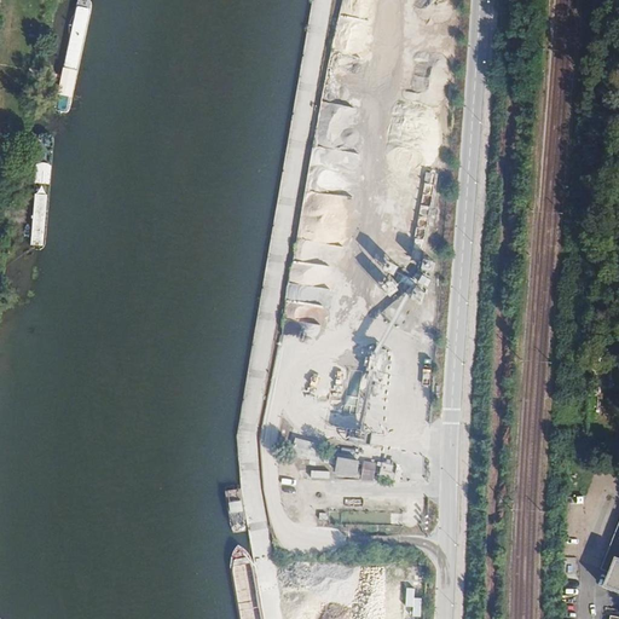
[(374,11),(375,0),(343,0),(343,5),(374,11)]
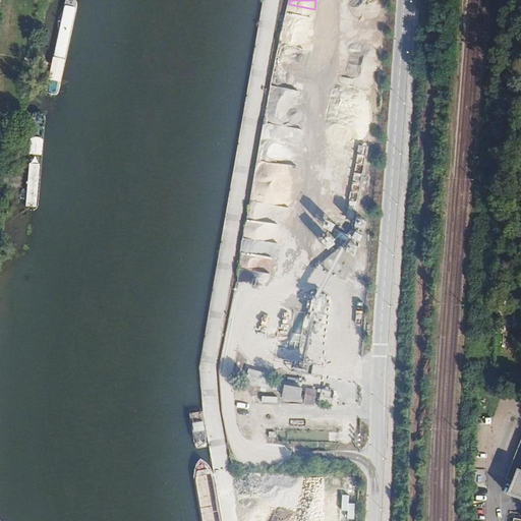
[(311,31),(310,10),(295,11),(295,6),(288,7),(289,25),(300,25),(301,31),(311,31)]
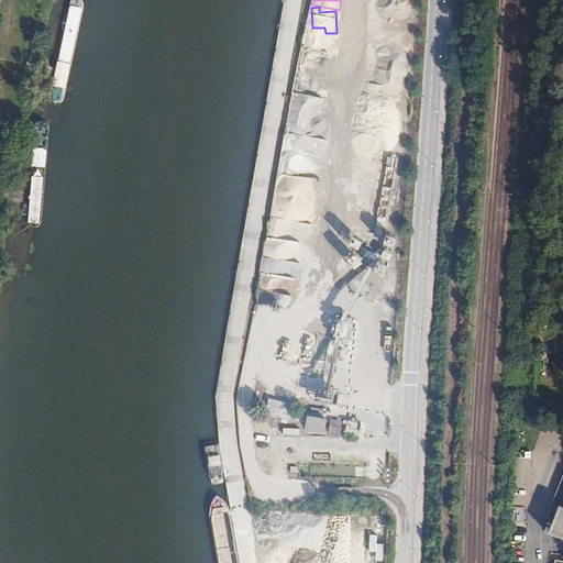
[(306,70),(297,69),(287,131),(320,136),(327,99),(302,95),(306,70)]
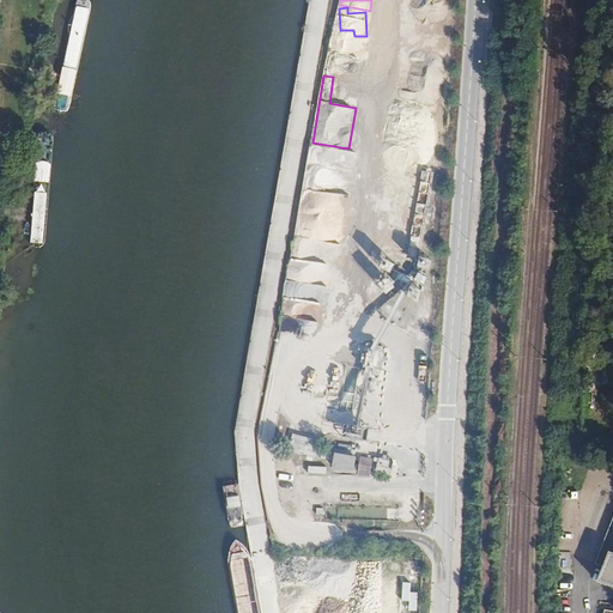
[(299,334),(301,321),(284,320),(284,334),(299,334)]
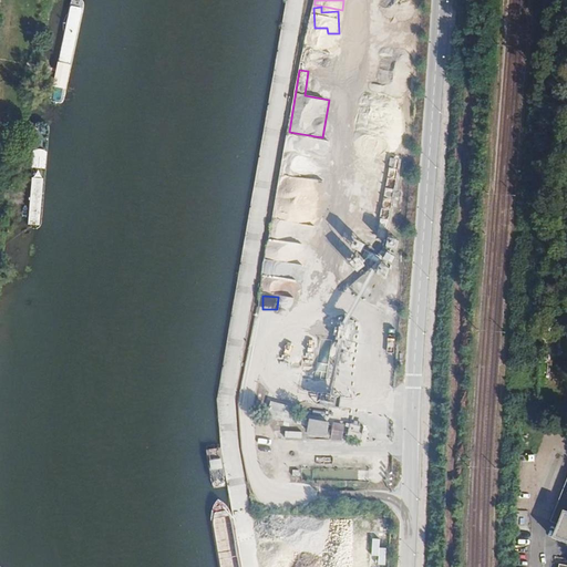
[(310,381),(310,387),(319,387),(319,391),(329,391),(329,381),(310,381)]
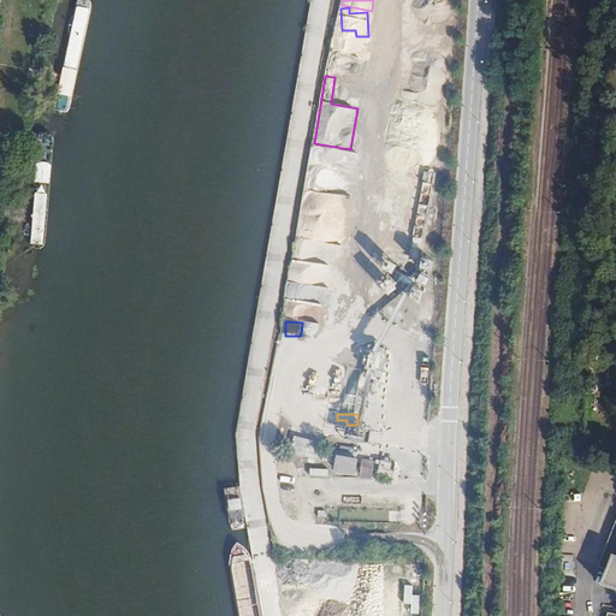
[(298,458),(319,462),(320,455),(321,445),(301,442),(298,458)]
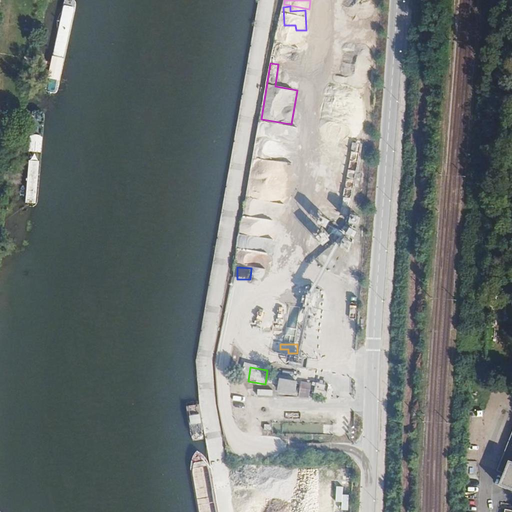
[(266,378),(265,384),(278,386),(279,380),(266,378)]
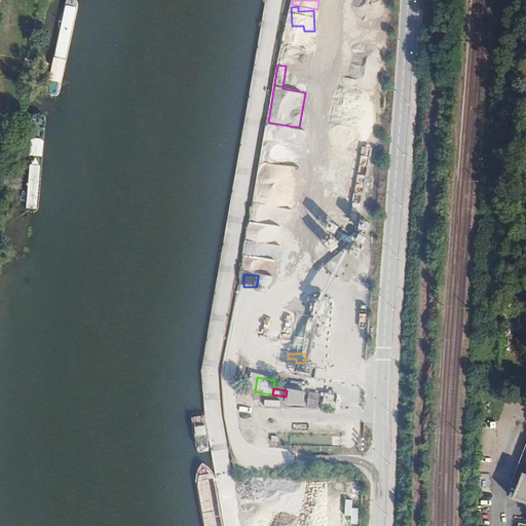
[(286,397),(272,395),(272,399),(251,396),(249,406),(265,408),(266,405),(279,407),(279,404),(285,404),(285,402),(302,404),(304,392),(287,390),(286,397)]
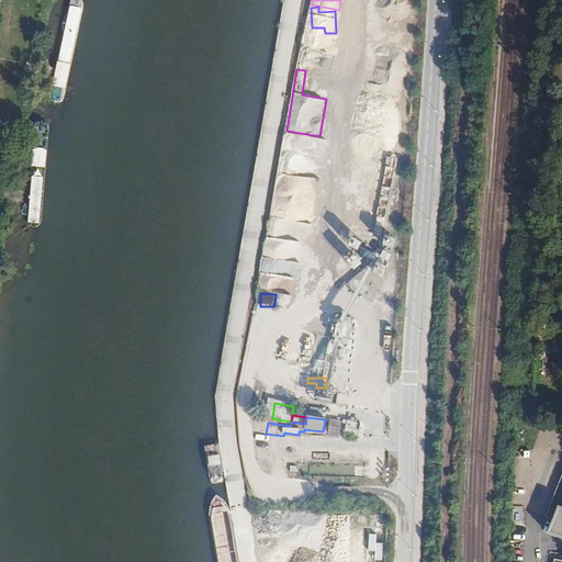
[(341,434),(343,426),(329,424),(328,431),(341,434)]
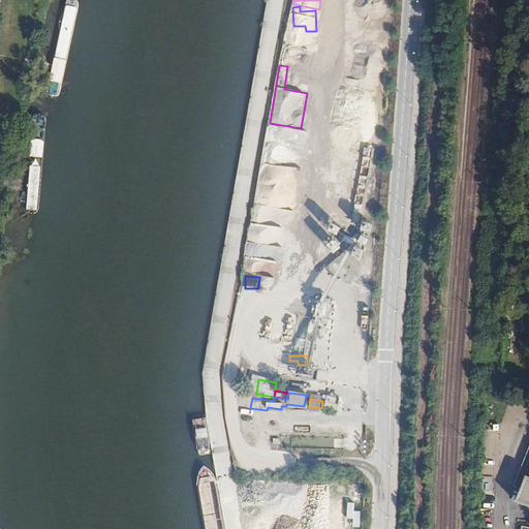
[(528,446),(519,474),(525,476),(516,501),(528,506),(528,446)]
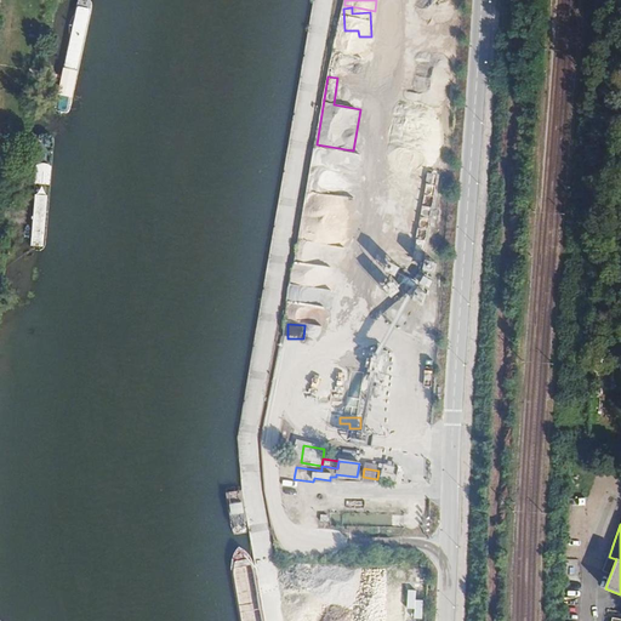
[(409,574),(408,591),(425,592),(426,574),(409,574)]
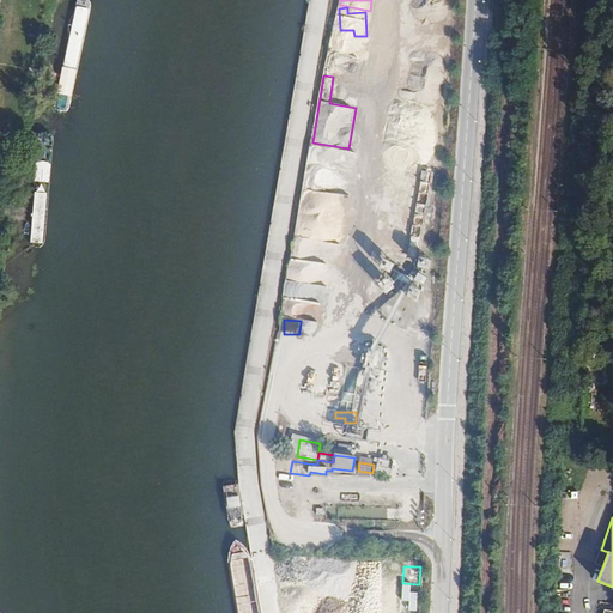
[(410,602),(410,612),(419,612),(419,593),(412,593),(412,583),(404,583),(402,602),(410,602)]
